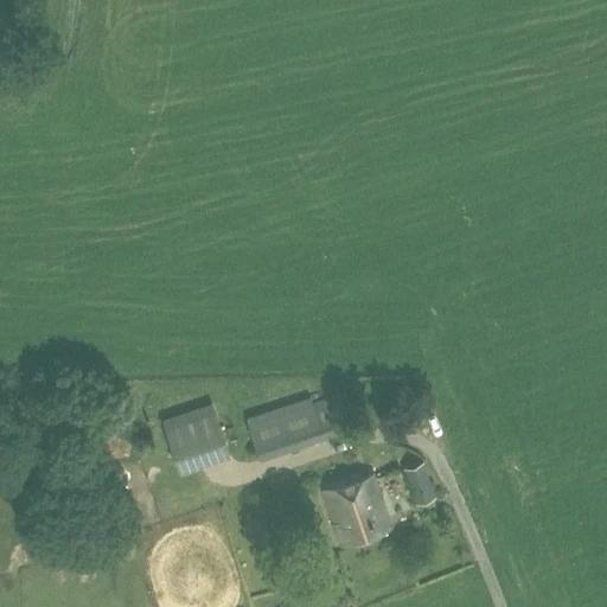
[(261,462),(340,435),(327,397),(311,403),(310,397),(247,417),(261,462)]
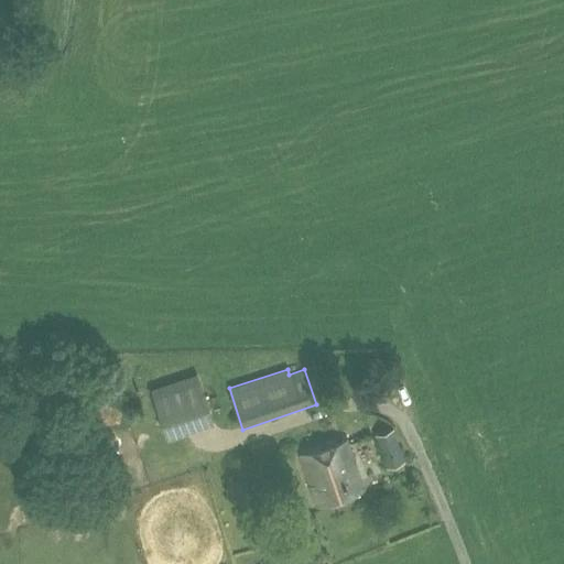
[(151,390),(166,440),(213,423),(196,375),(151,390)]
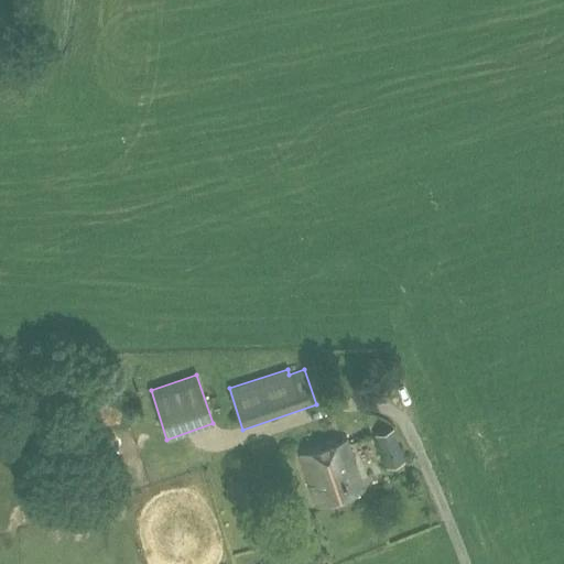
[(392,429),(373,436),(383,469),(403,463),(392,429)]
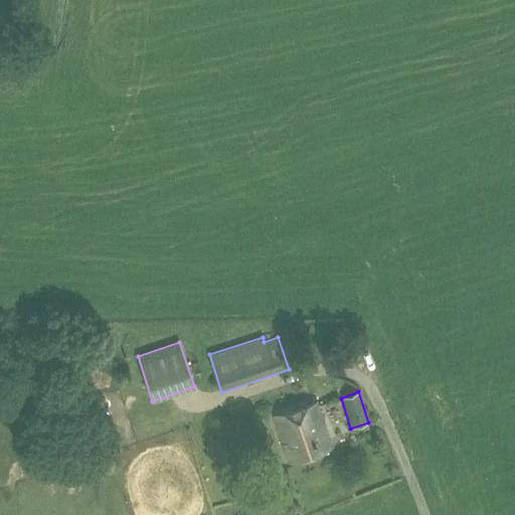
[(291,464),(332,448),(314,402),(273,418),(291,464)]
